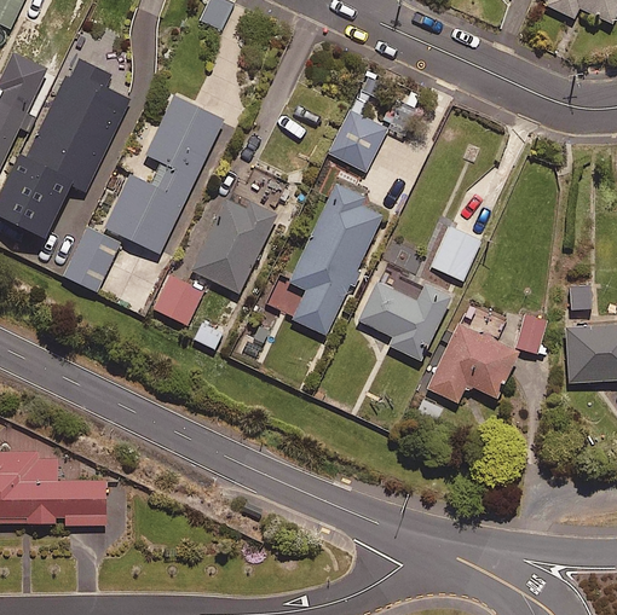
[(0,23),(9,28),(22,0),(0,0),(0,23)]
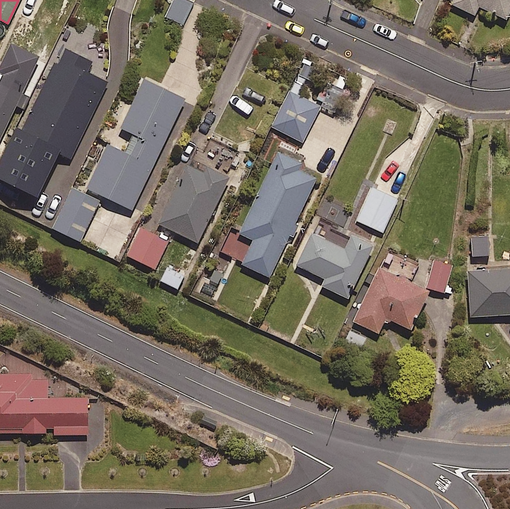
[(182,23),(192,1),(189,0),(172,0),(165,16),(182,23)]
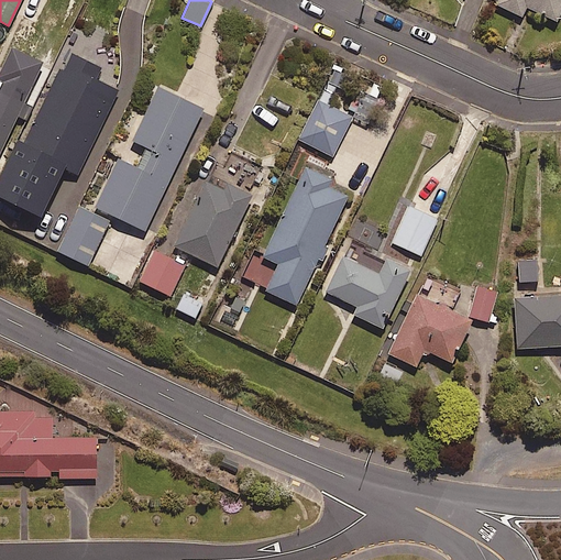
[(496,0),(495,2),(521,17),(527,6),(558,21),(560,12),(560,0),(496,0)]
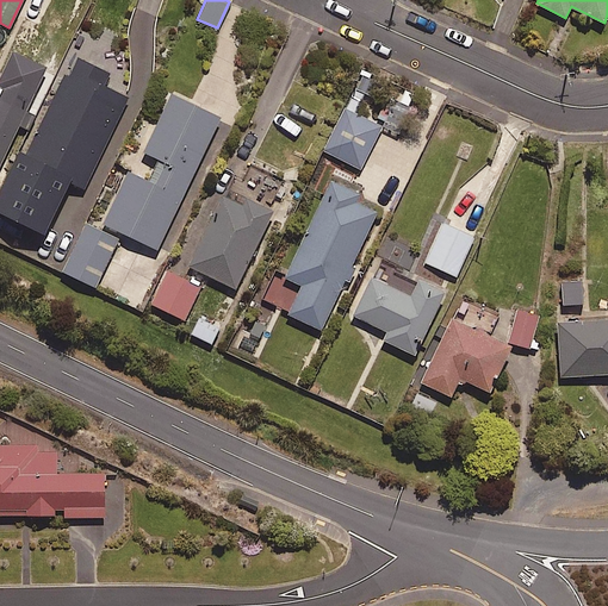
[(103,87),(110,74),(78,57),(0,198),(0,212),(43,237),(73,182),(82,187),(129,101),(103,87)]
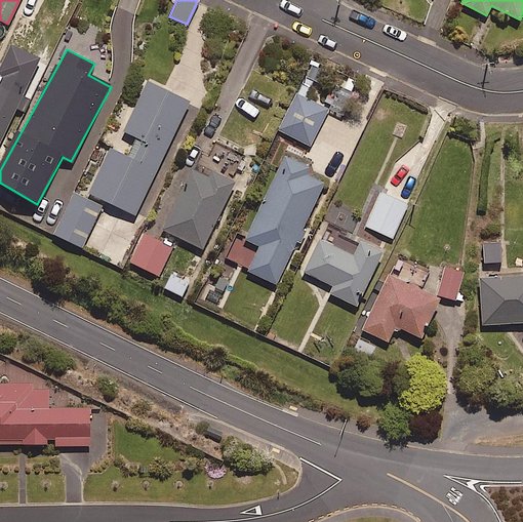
[(304,97),(319,69),(313,65),(278,128),(309,146),(328,111),(304,97)]
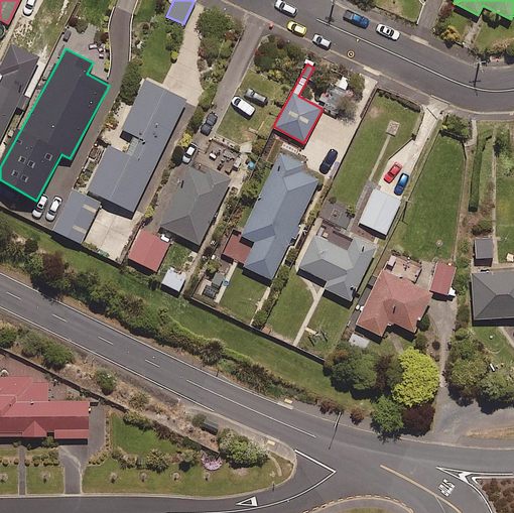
[(0,138),(30,77),(7,66),(0,80),(0,138)]
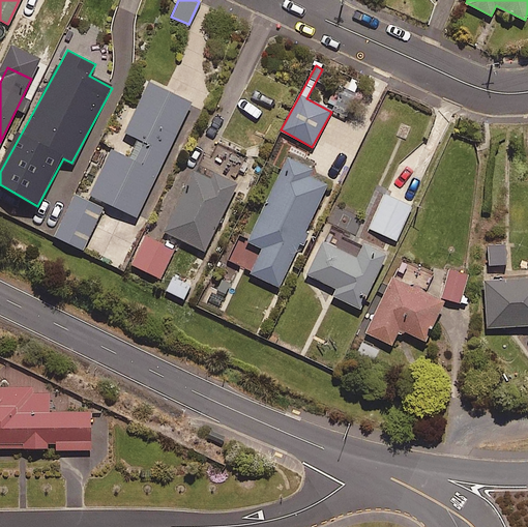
[(137,217),(192,104),(149,83),(125,133),(139,139),(129,158),(111,149),(89,195),(137,217)]
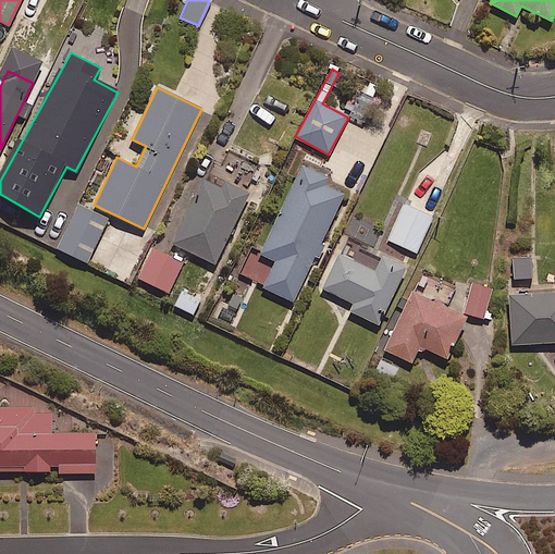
[(322,184),(325,176),(303,165),(260,254),(275,260),(263,287),(293,302),(344,195),(322,184)]
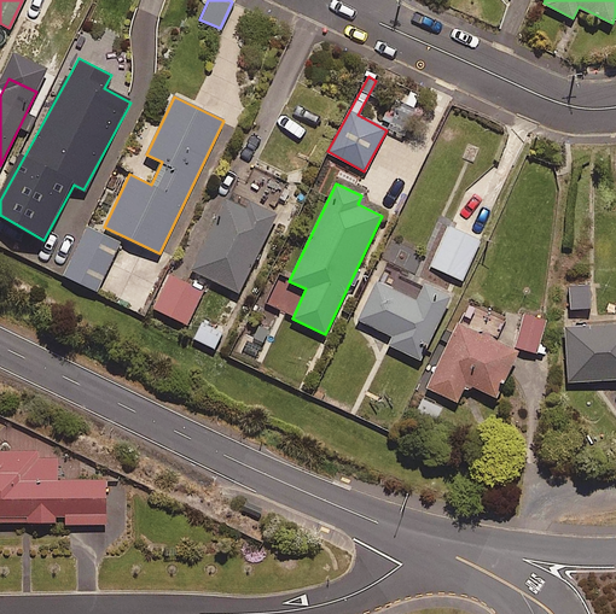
[(238,292),(274,220),(227,196),(191,269),(238,292)]
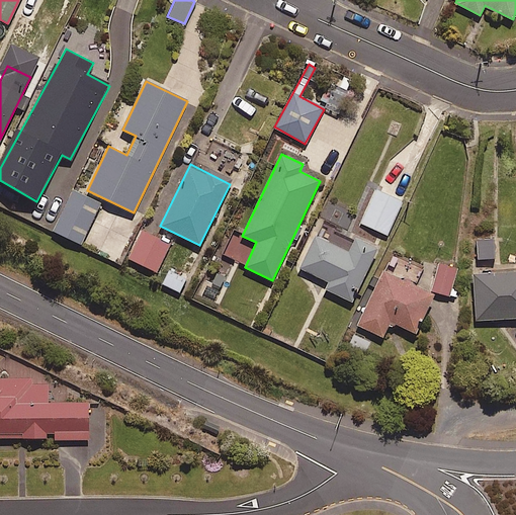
[(388,235),(403,201),(375,189),(360,222),(388,235)]
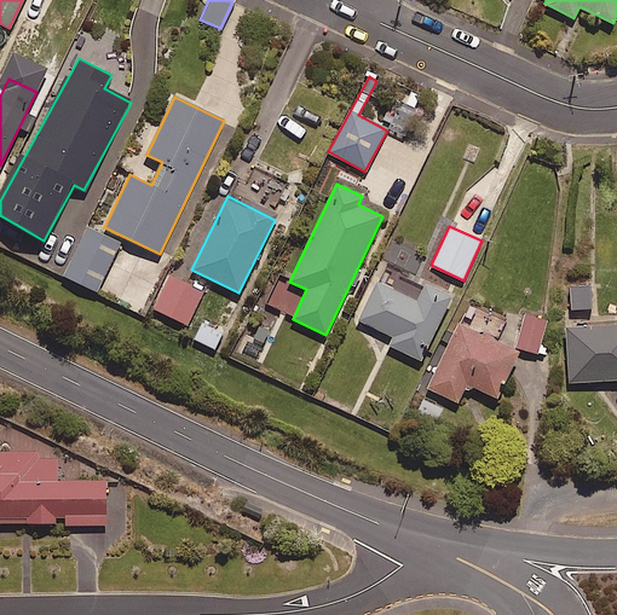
[(97,291),(119,243),(85,227),(63,276),(97,291)]
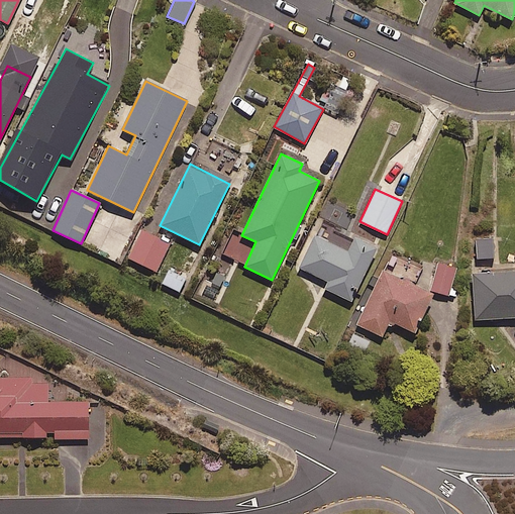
[(157,272),(170,244),(141,230),(128,258),(157,272)]
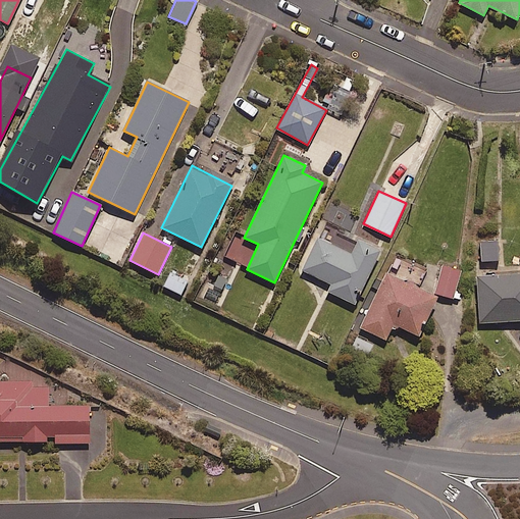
[(360,238),(351,255),(317,237),(301,268),(331,284),(328,291),(354,304),(382,250),(360,238)]
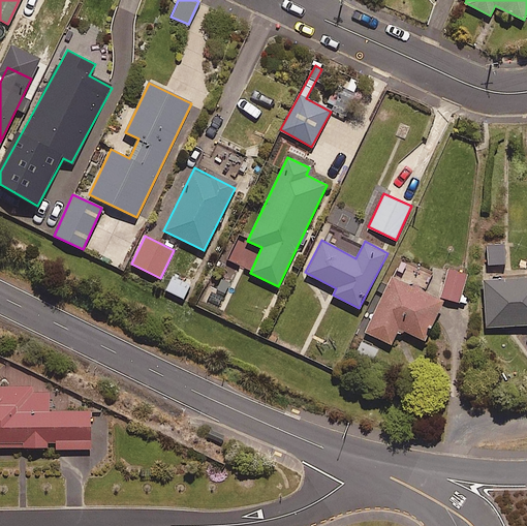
[(504,263),(504,244),(487,245),(488,264),(504,263)]
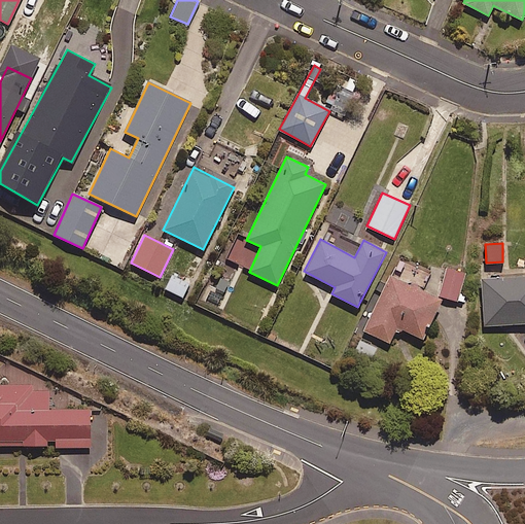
[(457,301),(464,273),(447,268),(440,295),(457,301)]
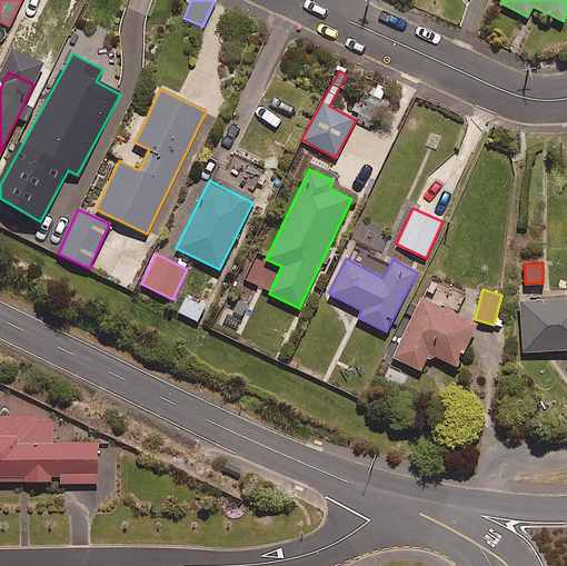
[(196,320),(205,306),(186,295),(177,310),(196,320)]
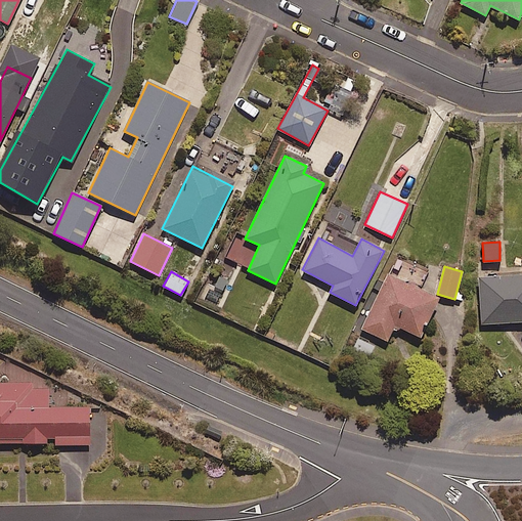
[(421,338),(439,299),(388,274),(363,330),(388,341),(395,326),(421,338)]
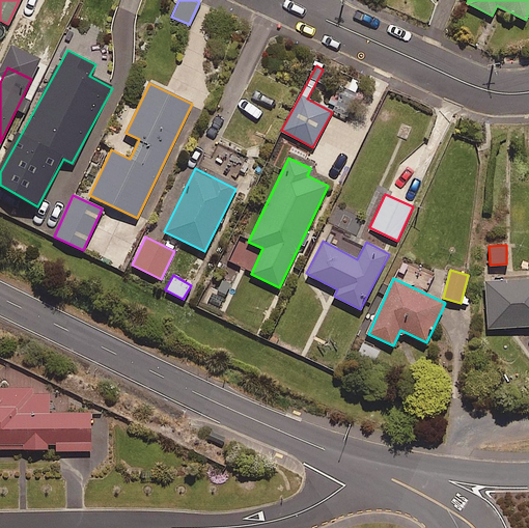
[(528,279),(486,281),(488,327),(528,326),(528,279)]
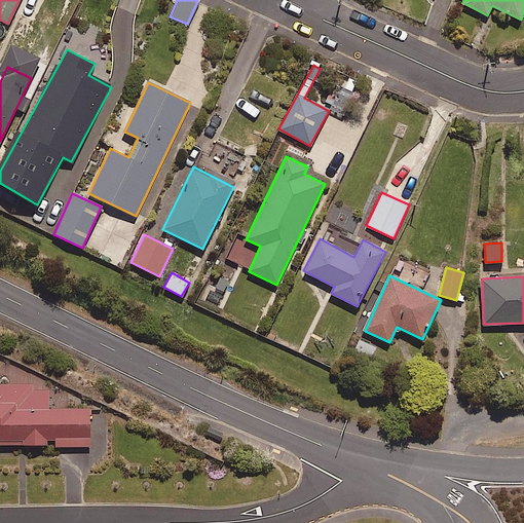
[(368,361),(375,347),(360,338),(351,351),(368,361)]
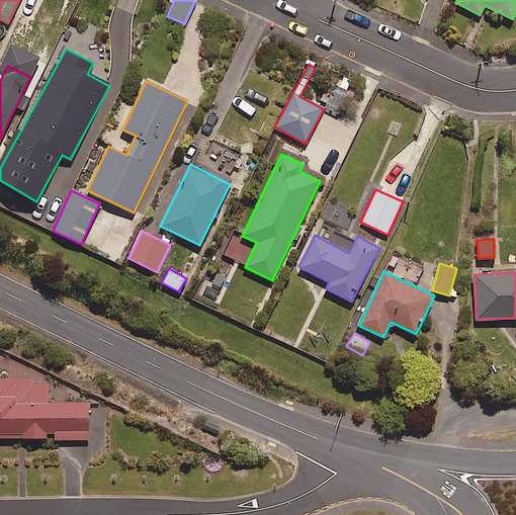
[(47,401),(48,381),(0,379),(0,436),(87,439),(88,402),(47,401)]
